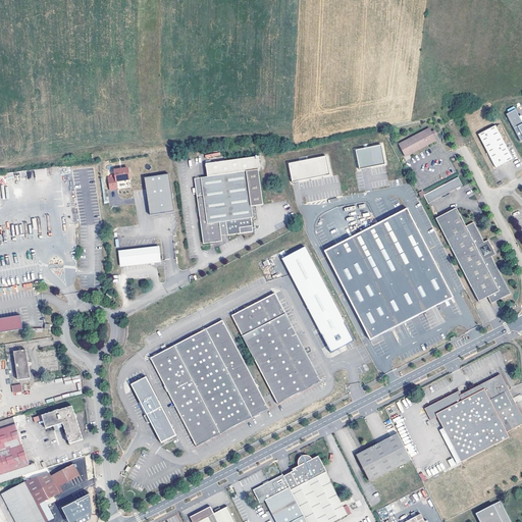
[(519,125),(521,123),(521,118),(517,108),(508,113),(515,127),(519,125)]
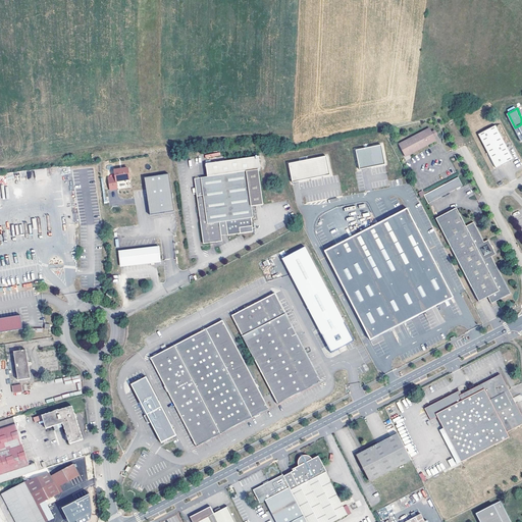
[(496,125),(478,134),(497,168),(514,159),(496,125)]
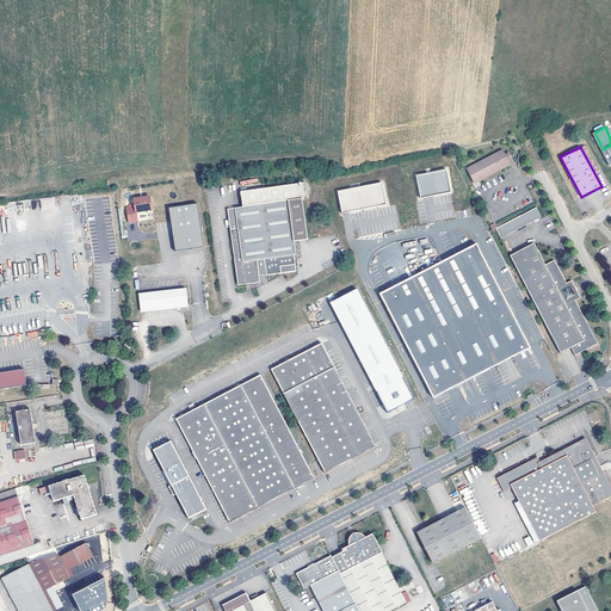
[(508,160),(506,155),(504,150),(467,168),(475,184),(511,165),(508,160)]
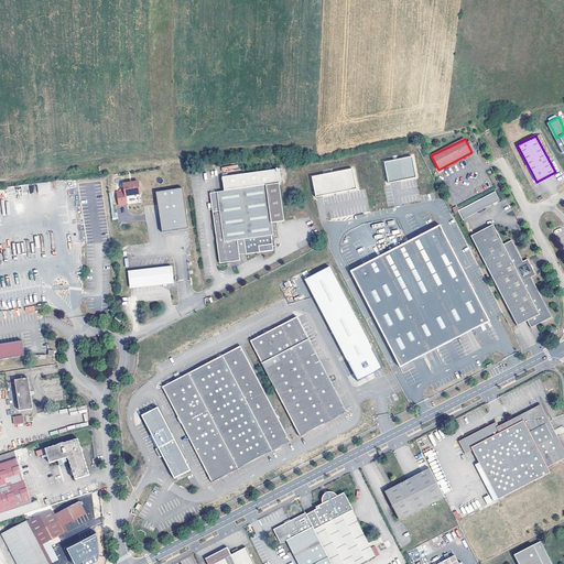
[(412,158),(383,163),(388,184),(415,179),(412,158)]
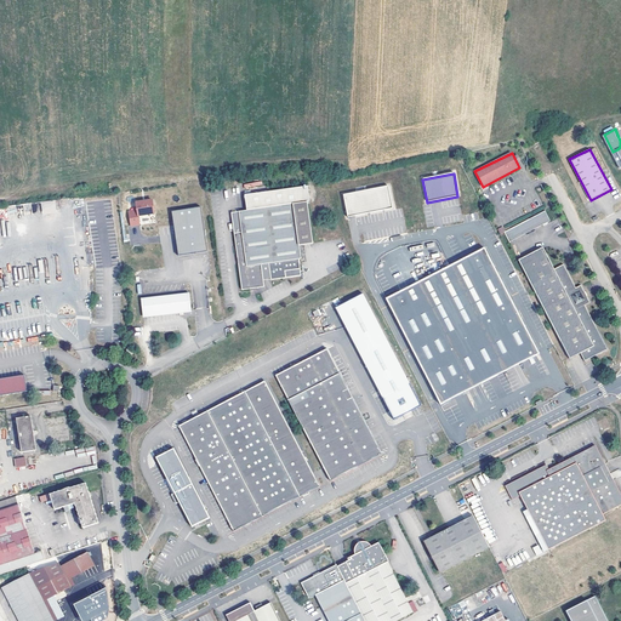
[(342,195),(347,218),(392,209),(388,187),(342,195)]
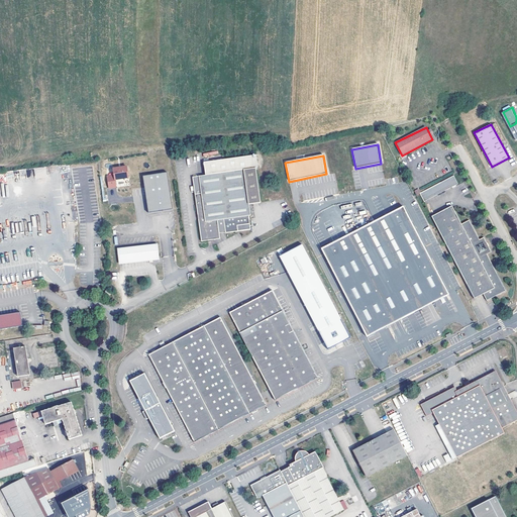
[(116,187),(115,180),(129,178),(127,167),(123,168),(123,167),(118,168),(118,169),(114,169),(114,176),(108,177),(109,188),(116,187)]
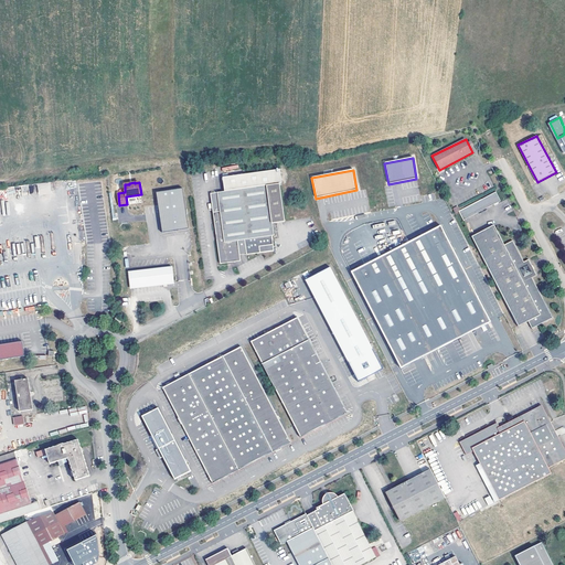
[(241,262),(238,244),(245,243),(247,256),(260,254),(260,247),(274,246),(273,236),(275,236),(273,224),(285,222),(280,184),(211,194),(221,264),(227,264),(227,260),(230,259),(231,263),(241,262)]
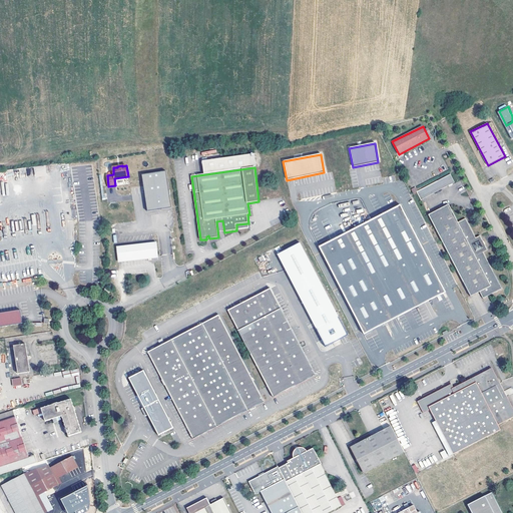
[(171,208),(165,171),(141,175),(147,211),(171,208)]
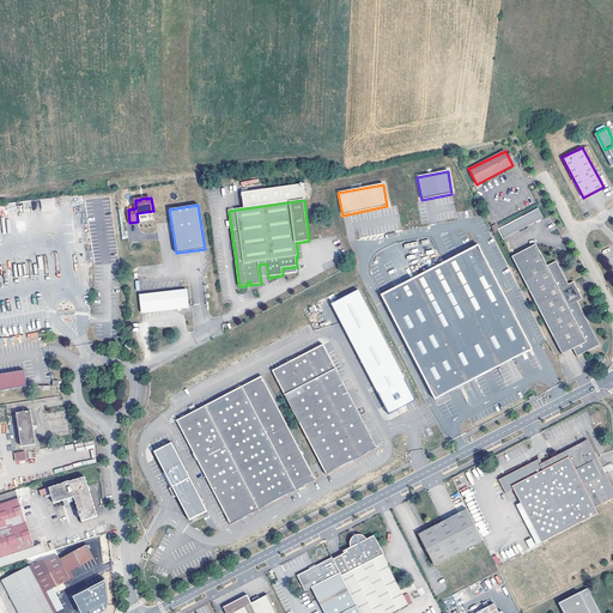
[(544,218),(539,208),(498,229),(504,238),(544,218)]
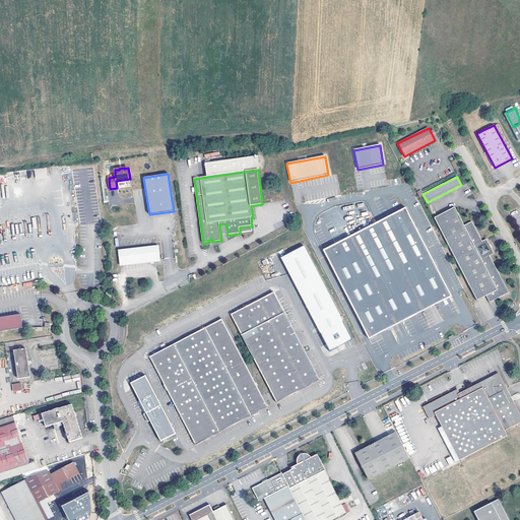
[(71,181),(73,200),(75,199),(75,202),(73,202),(74,208),(90,206),(88,192),(87,180),(71,181)]
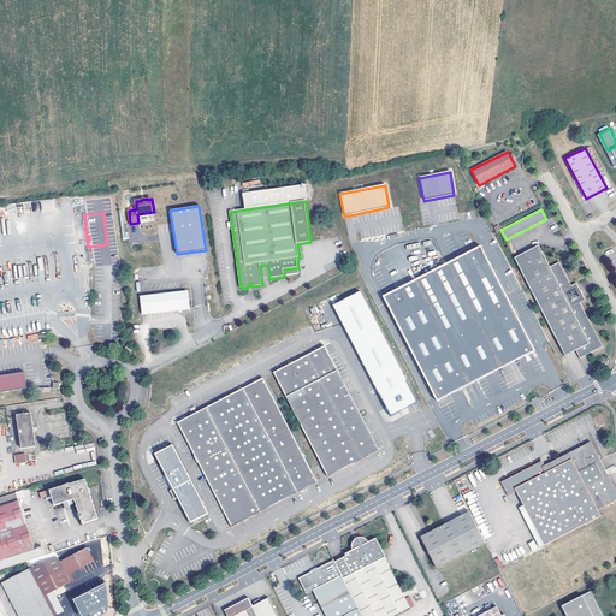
[(538,246),(514,259),(564,355),(575,350),(580,357),(587,354),(602,347),(580,302),(585,300),(575,282),(570,285),(558,262),(549,267),(538,246)]
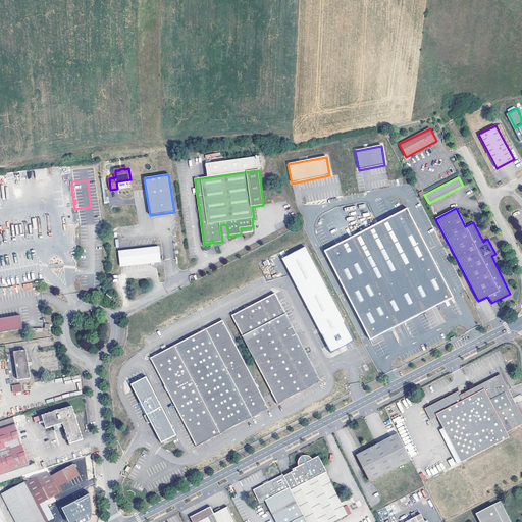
[(377,224),(324,251),(370,341),(396,327),(401,324),(434,307),(442,303),(453,298),(407,209),(377,224)]
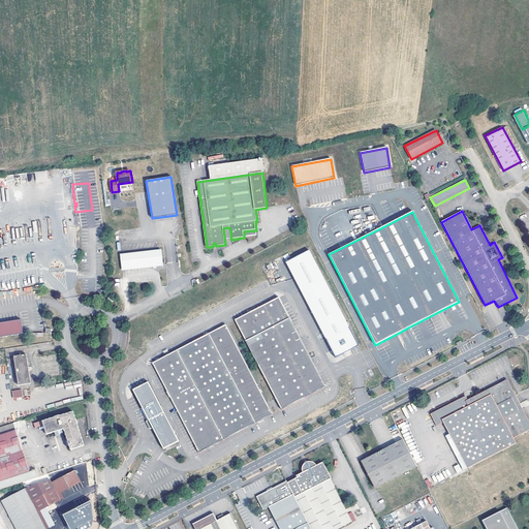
[(161,250),(121,254),(122,270),(154,266),(156,266),(156,267),(163,266),(163,265),(163,263),(162,263),(161,250)]
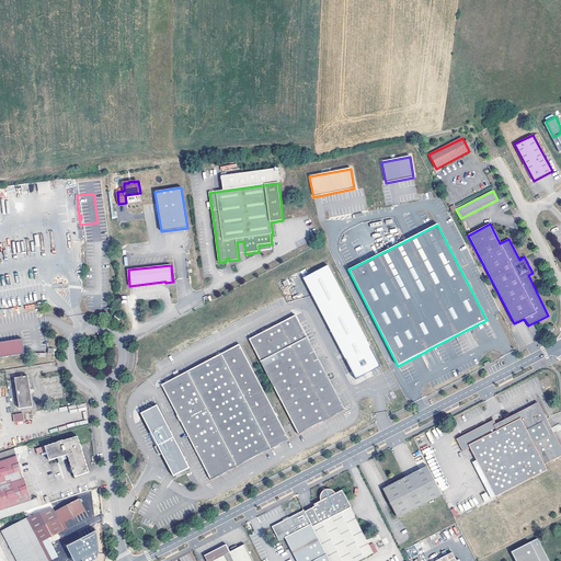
[(380,367),(328,266),(304,279),(356,379),(374,370),(379,367),(380,367)]
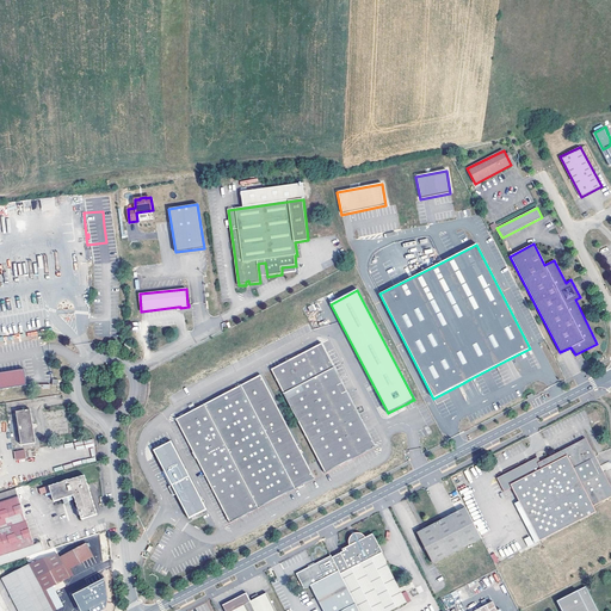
[(147,320),(134,322),(136,345),(149,343),(147,320)]
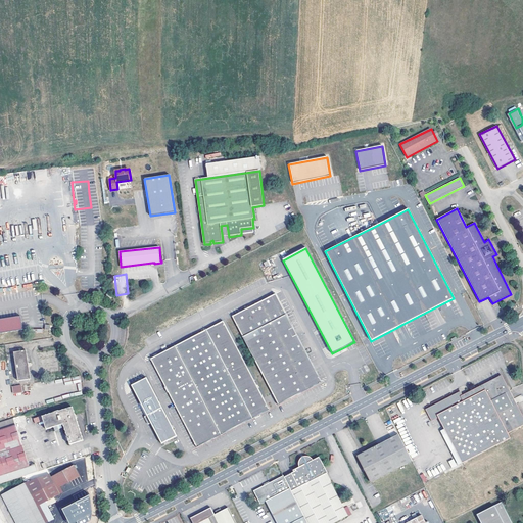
[(232,317),(279,405),(322,383),(276,293),(232,317)]
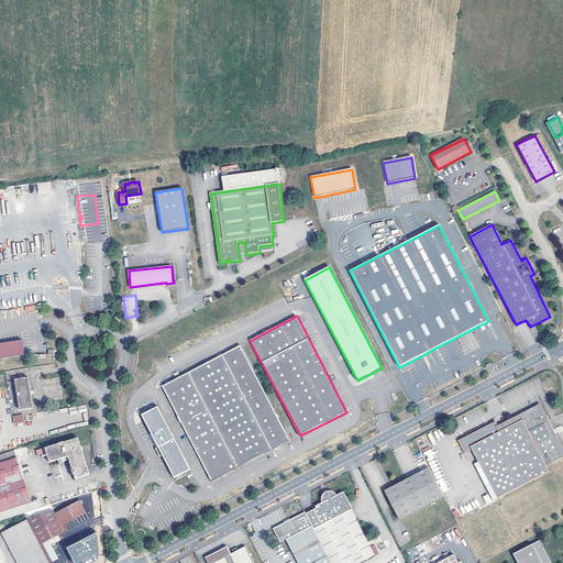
[(22,340),(0,343),(0,359),(24,355),(22,340)]
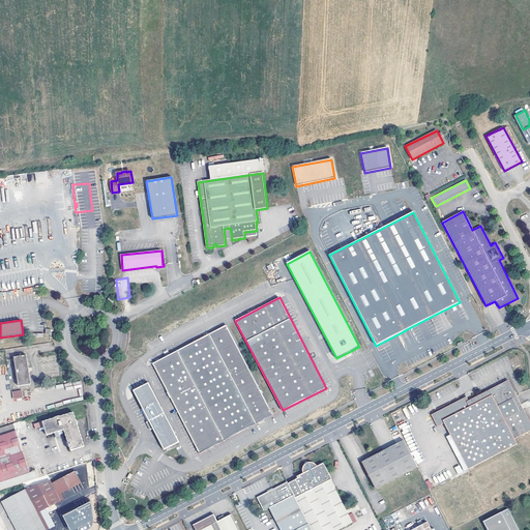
[(153,363),(200,453),(273,415),(226,325),(153,363)]
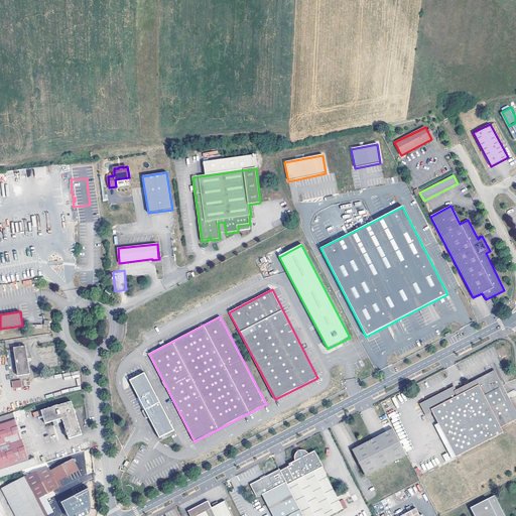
[(26,346),(14,348),(18,376),(30,374),(26,346)]
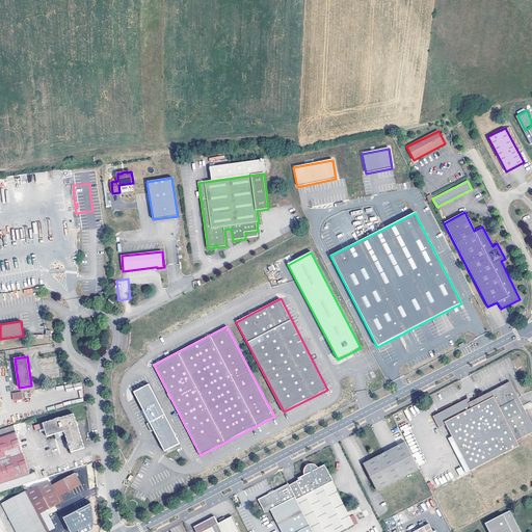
[(470,472),(524,444),(522,439),(525,436),(525,439),(528,436),(527,435),(531,432),(531,424),(510,381),(471,402),(469,398),(433,417),(437,426),(445,423),(446,425),(470,472)]
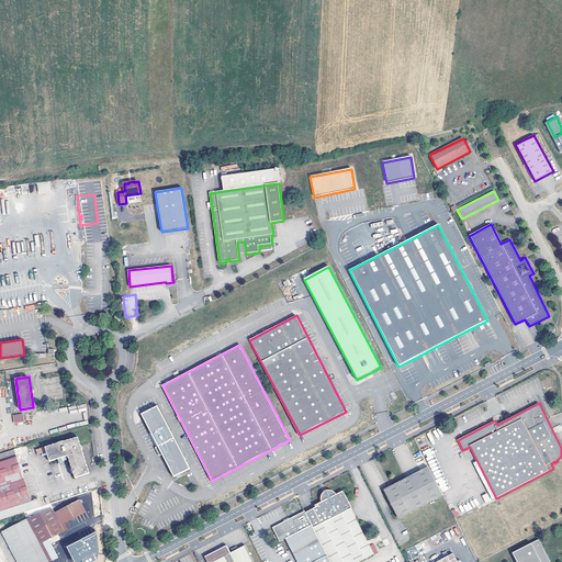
[(190,469),(157,406),(142,415),(158,446),(163,454),(175,476),(190,469)]
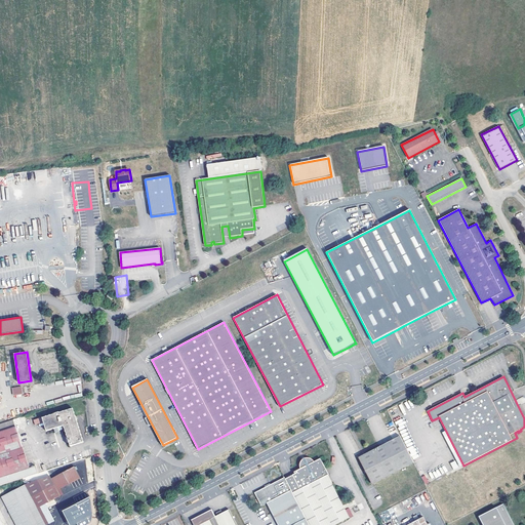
[(54,429),(58,428),(64,426),(70,446),(83,442),(73,408),(59,412),(53,414),(42,418),(46,432),(54,429)]
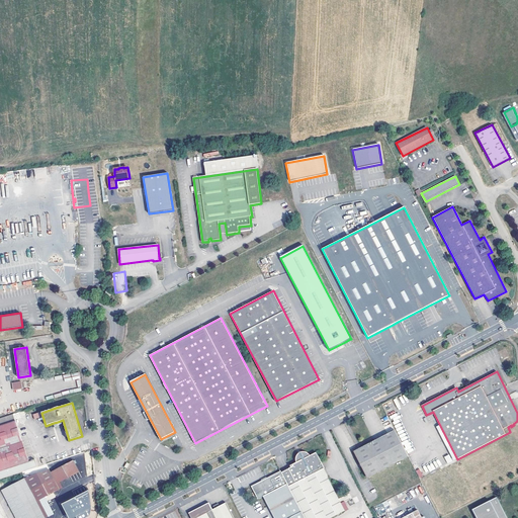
[(0,418),(0,426),(16,421),(13,414),(0,418)]
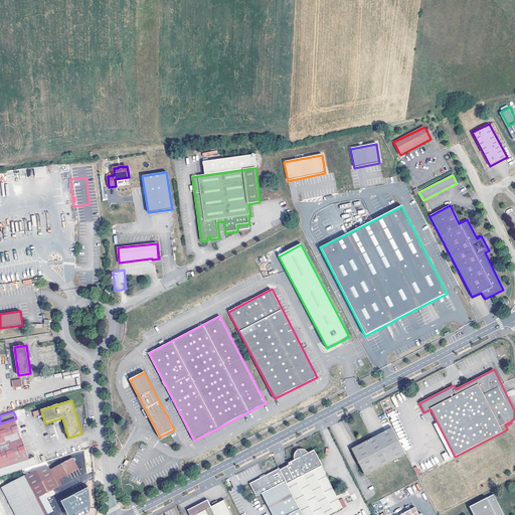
[(35,458),(29,460),(16,418),(0,423),(0,476),(37,465),(35,458)]
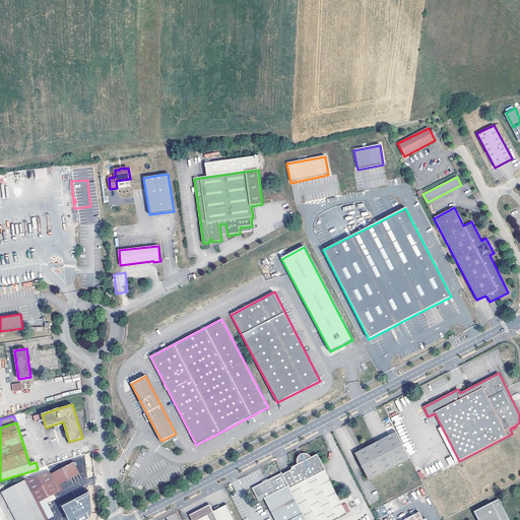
[(410,459),(396,432),(354,453),(369,480),(410,459)]
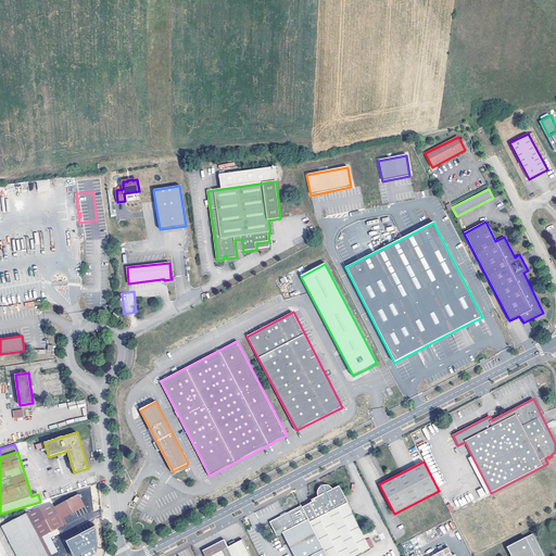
[(339,485),(332,489),(331,488),(330,487),(329,485),(327,484),(325,484),(324,484),(323,485),(321,485),(320,488),(319,489),(319,491),(319,493),(320,495),(314,498),(315,501),(302,507),(327,555),(355,555),(369,548),(346,504),(349,503),(339,485)]
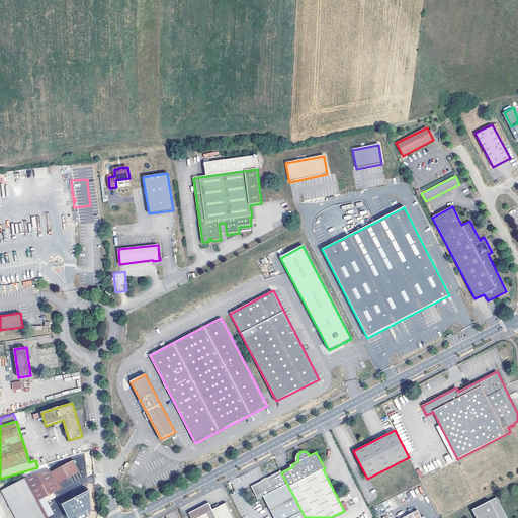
[(45,517),(52,513),(44,498),(59,490),(56,484),(60,482),(79,471),(73,460),(50,472),(49,470),(24,479),(2,491),(16,517),(45,517)]
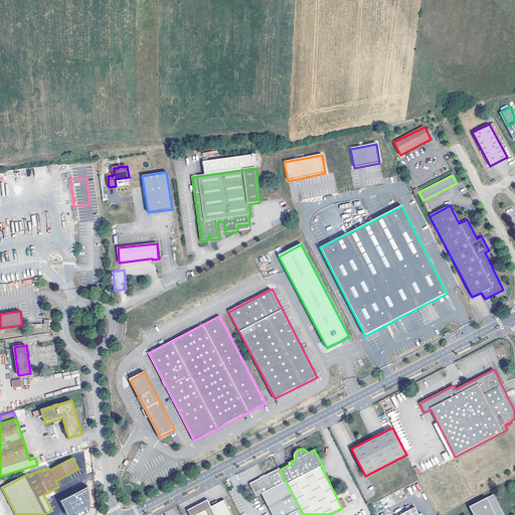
[(262,494),(272,514),(303,514),(280,470),(279,469),(266,476),(264,477),(249,484),(256,496),(256,497),(262,494)]
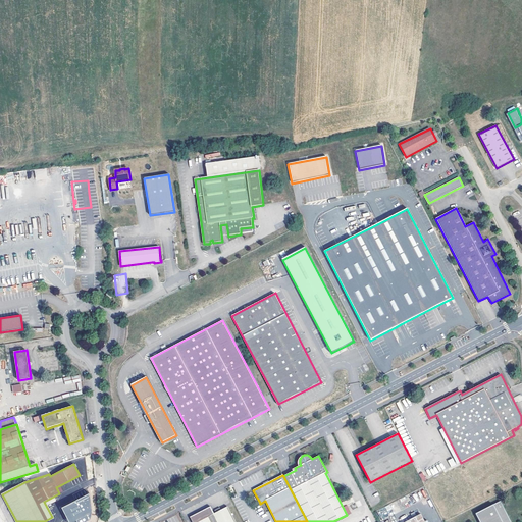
[(86,496),(61,507),(67,521),(73,521),(75,521),(84,521),(95,517),(86,496)]
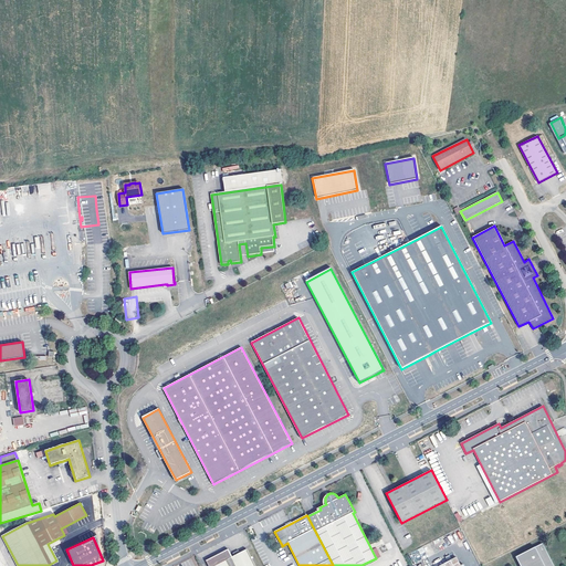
[(520,565),(554,565),(543,543),(516,557),(520,565)]
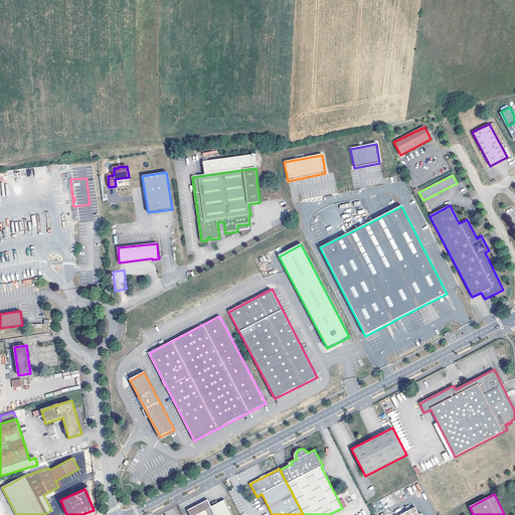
[(207,500),(187,510),(189,514),(232,514),(224,500),(216,504),(211,507),(207,500)]
